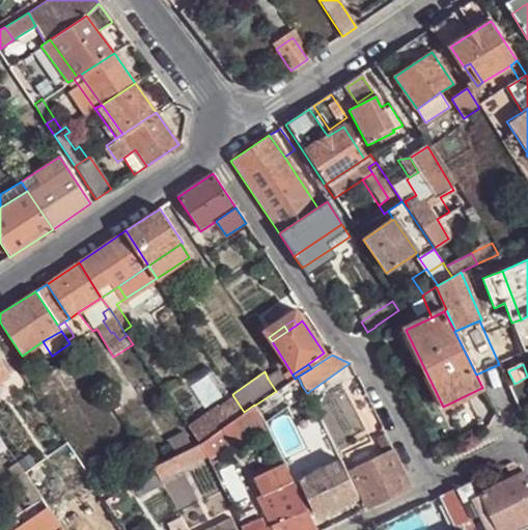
[(276,391),(287,384),(279,371),(268,379),(276,391)]
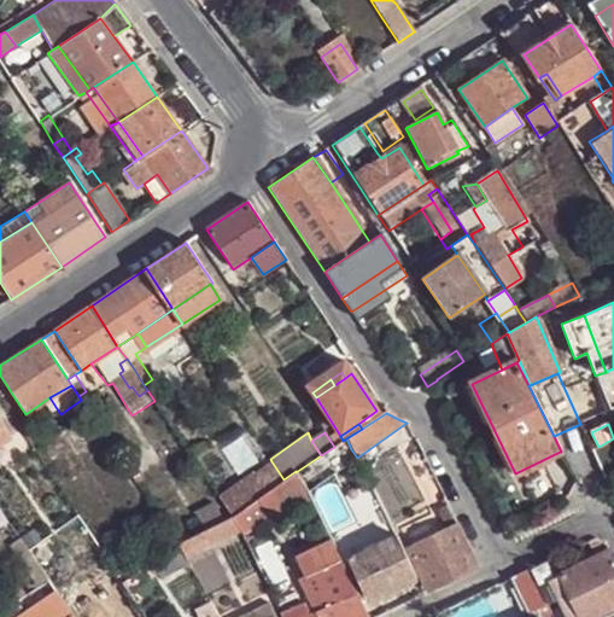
[(305,493),(334,473),(328,465),(351,449),(346,438),(343,441),(334,447),(321,455),(296,472),(303,485),(305,493)]
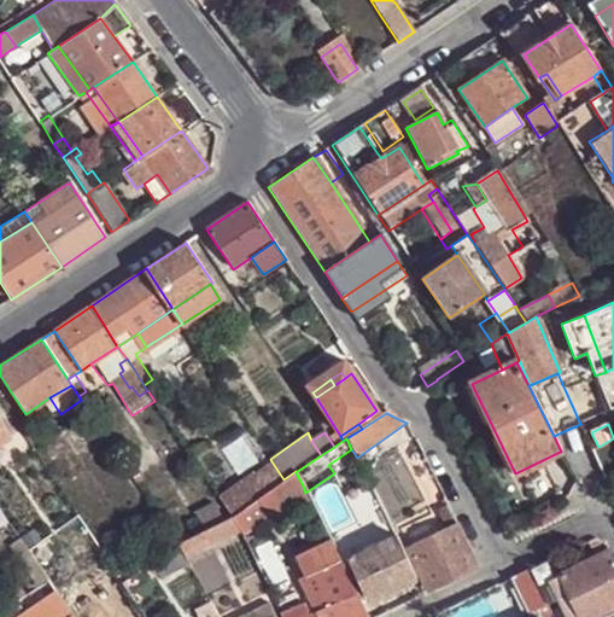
[(334,473),(357,458),(351,449),(328,465),(334,473)]
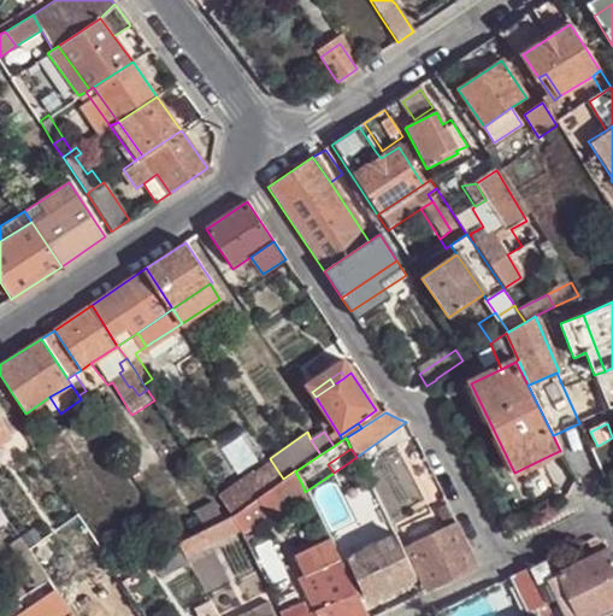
[(271,461),(253,474),(265,491),(270,488),(283,479),(271,461)]
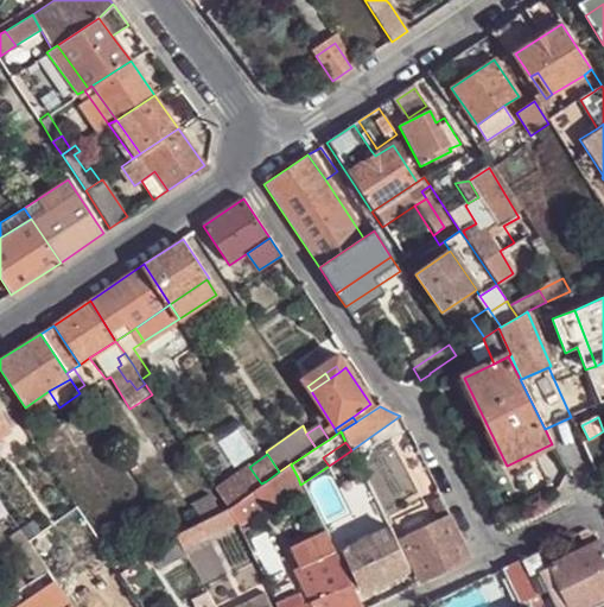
[(261,484),(228,509),(237,526),(300,485),(298,478),(291,465),(291,463),(279,472),(266,481),(261,484)]
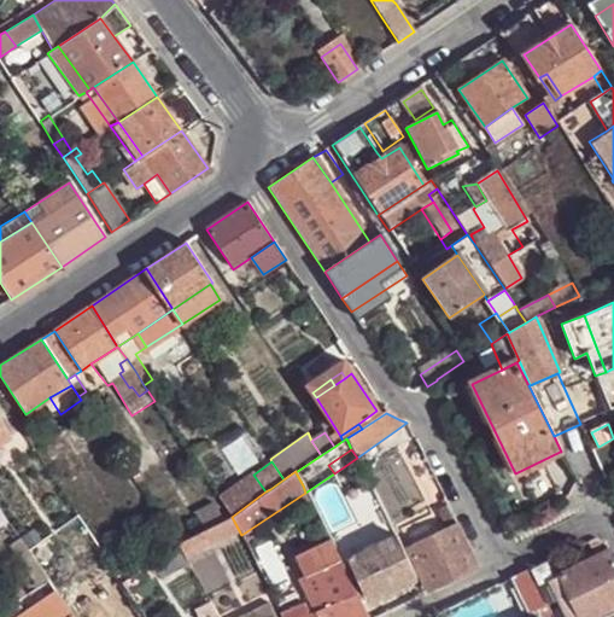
[(252,472),(217,498),(231,518),(232,517),(265,492),(253,475),(252,472)]
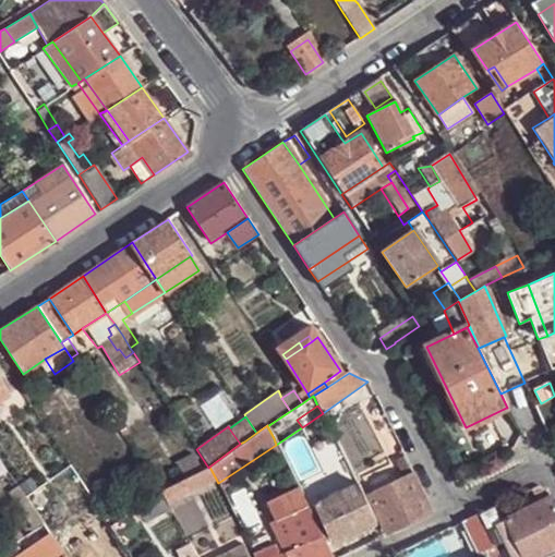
[(185,479),(202,471),(193,453),(176,463),(184,480),(185,479)]
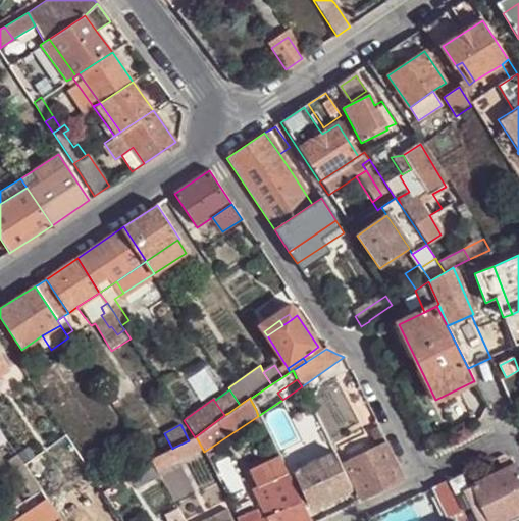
[(360,500),(402,480),(377,428),(370,431),(377,447),(343,463),(360,500)]
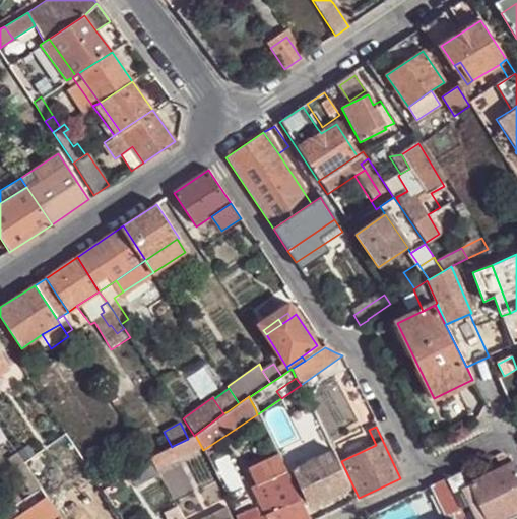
[(179,457),(200,447),(194,436),(188,439),(173,446),(179,457)]
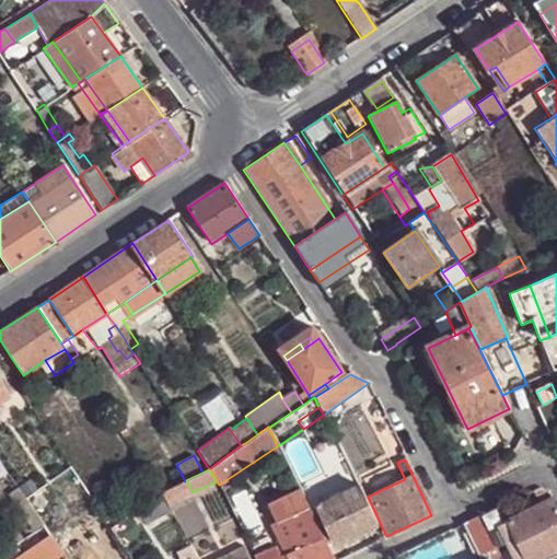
[(176,501),(193,492),(186,480),(185,481),(171,488),(176,501)]
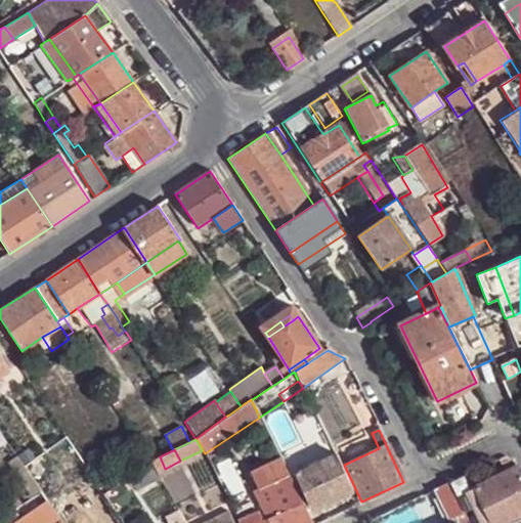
[(27,470),(16,455),(8,461),(17,475),(27,470)]
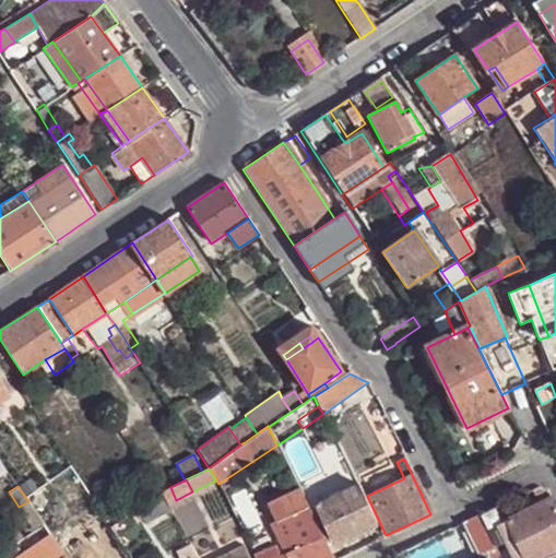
[(332,543),(374,523),(356,486),(315,507),(332,543)]
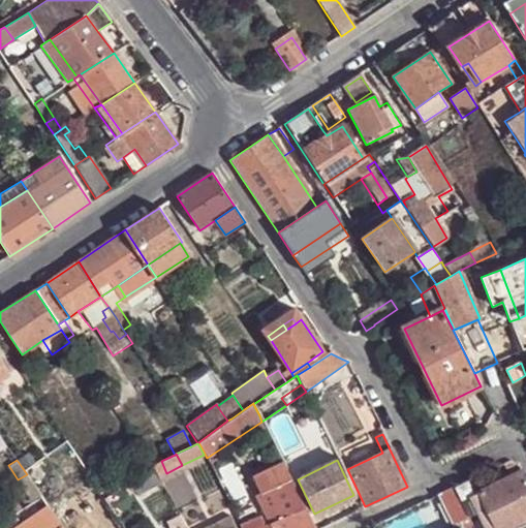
[(157,477),(166,473),(161,461),(152,466),(157,477)]
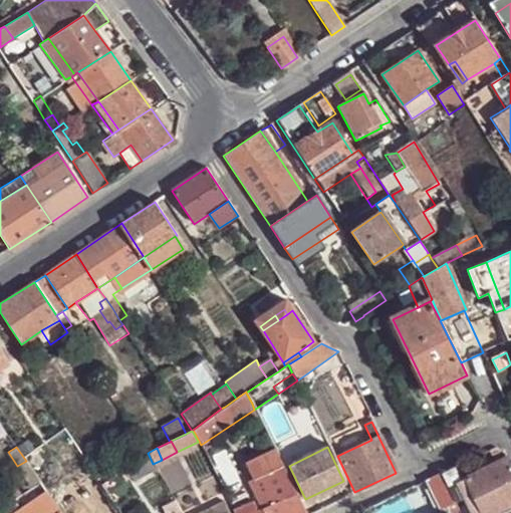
[(242,462),(251,479),(253,479),(264,473),(280,465),(272,448),(242,462)]
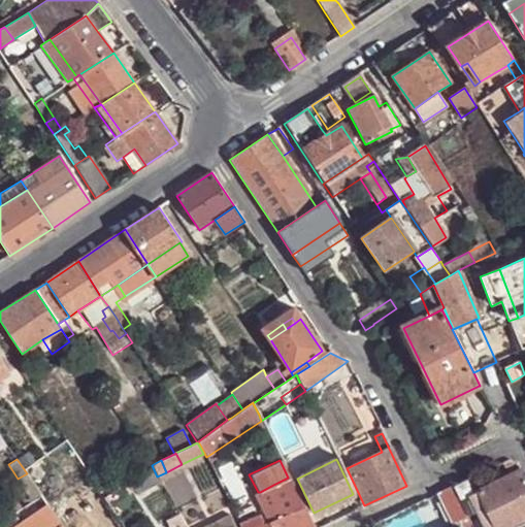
[(127,481),(137,497),(159,483),(150,465),(127,481)]
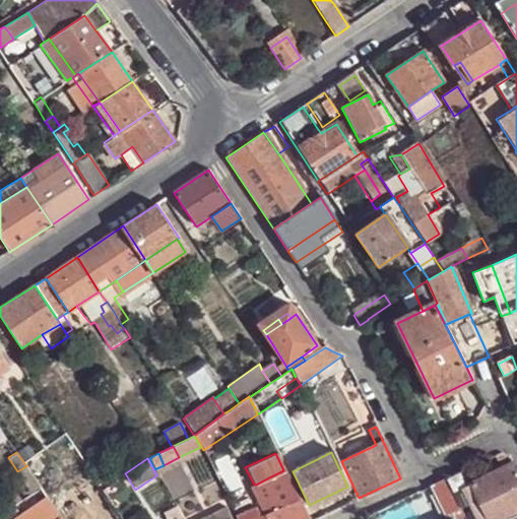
[(500,518),(516,511),(516,476),(512,464),(472,483),(471,483),(488,518),(500,518)]
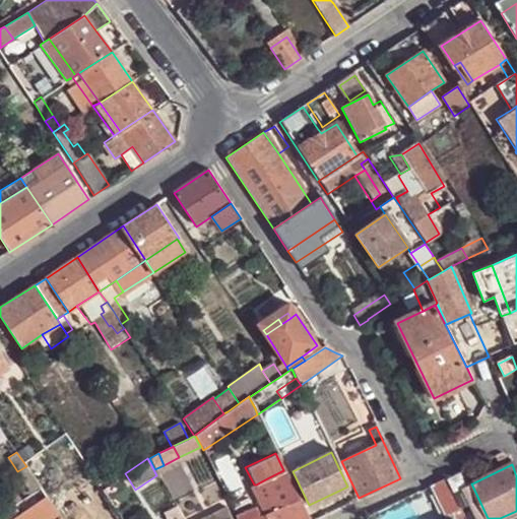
[(26,466),(17,471),(26,484),(36,479),(26,466)]
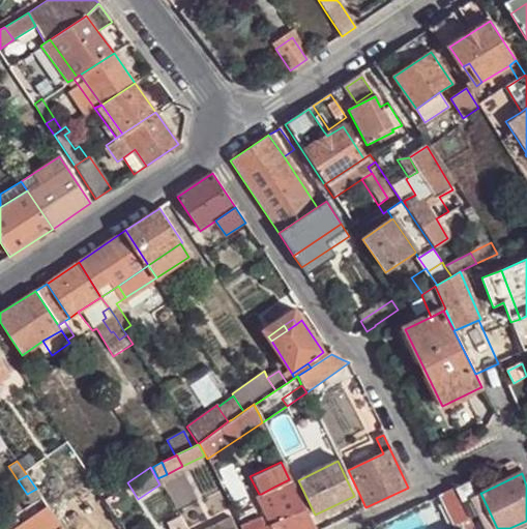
[(313,528),(289,479),(272,488),(292,528),(313,528)]
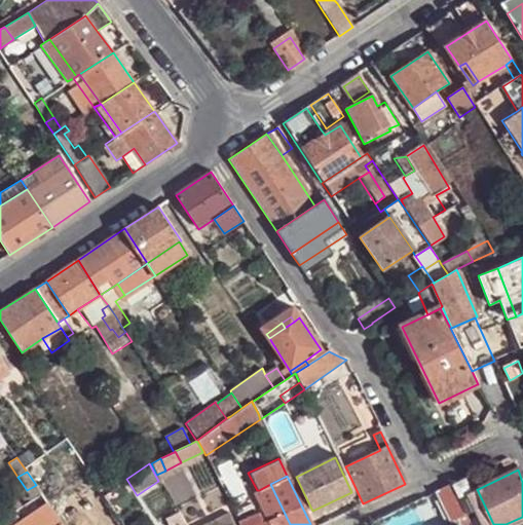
[(102,494),(92,479),(72,492),(82,508),(102,494)]
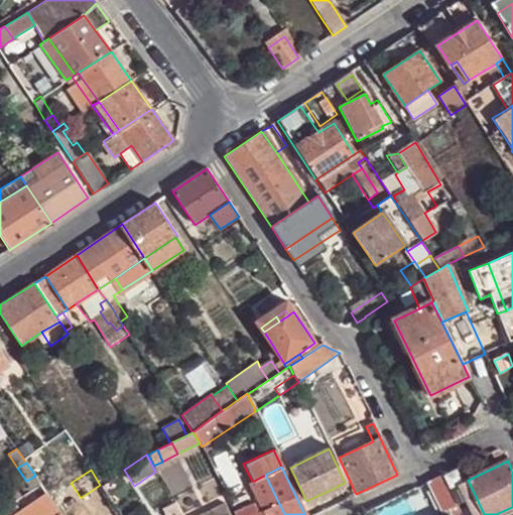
[(431,482),(427,484),(441,513),(467,502),(459,485),(461,484),(454,471),(443,476),(431,482)]
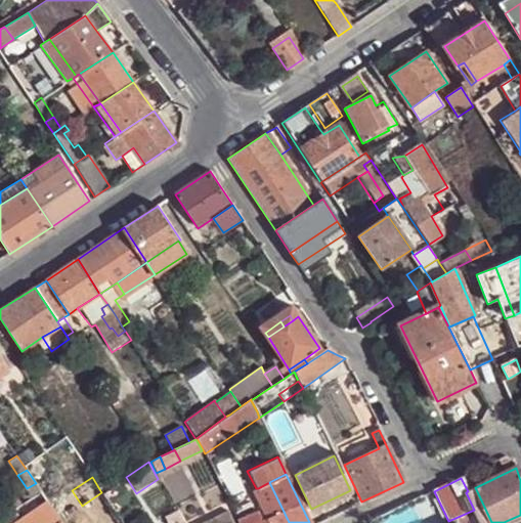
[(289,522),(269,482),(258,488),(265,504),(258,507),(260,510),(236,521),(236,522),(289,522)]
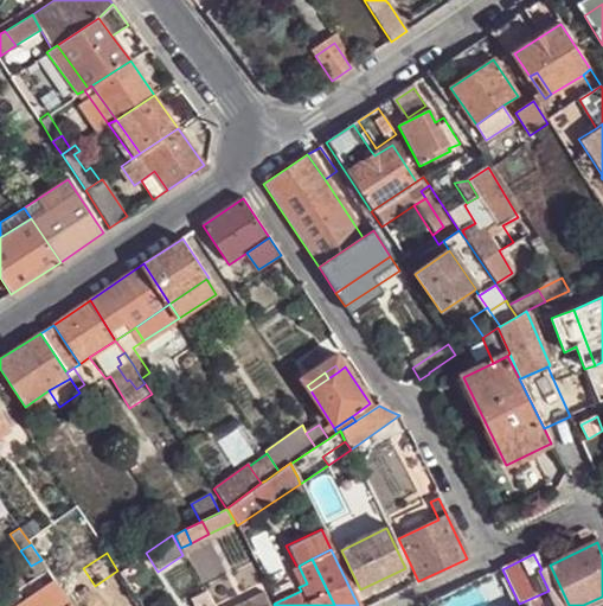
[(569,605),(550,565),(541,569),(539,571),(549,591),(556,605),(569,605)]
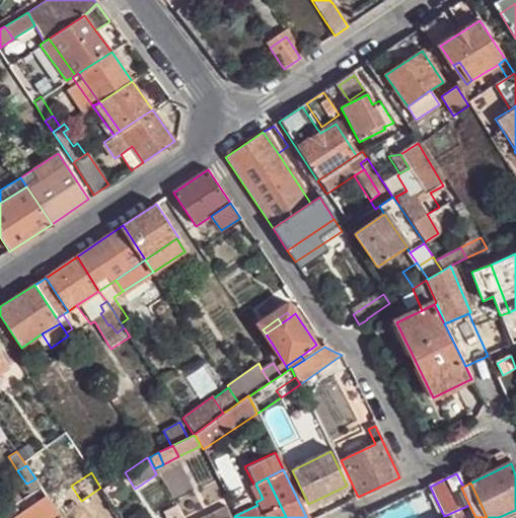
[(59,515),(76,504),(70,493),(52,505),(59,515)]
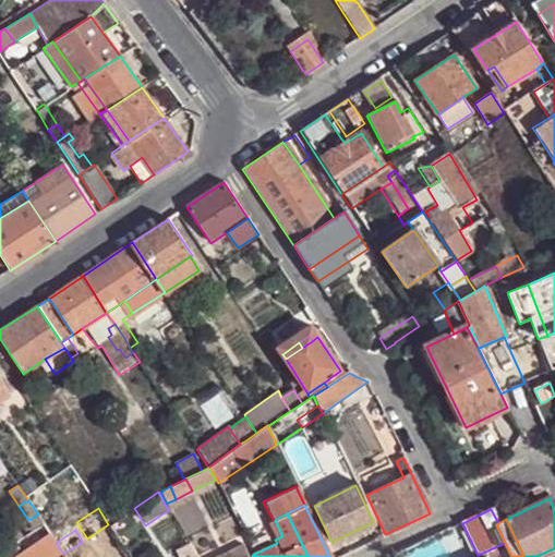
[(61,556),(63,555),(63,554),(56,543),(50,534),(17,556),(8,556),(0,544),(0,556),(61,556)]
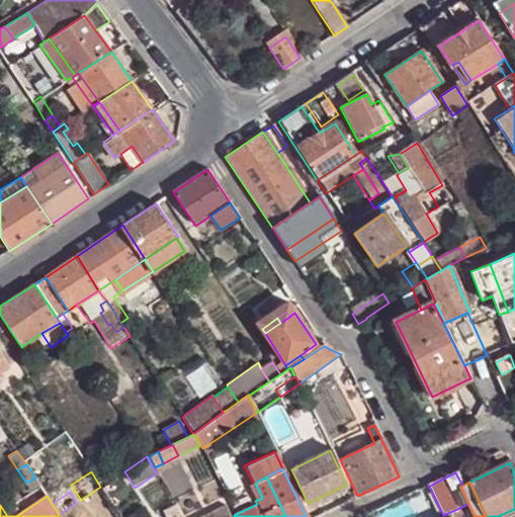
[(229,516),(224,506),(199,516),(229,516)]
